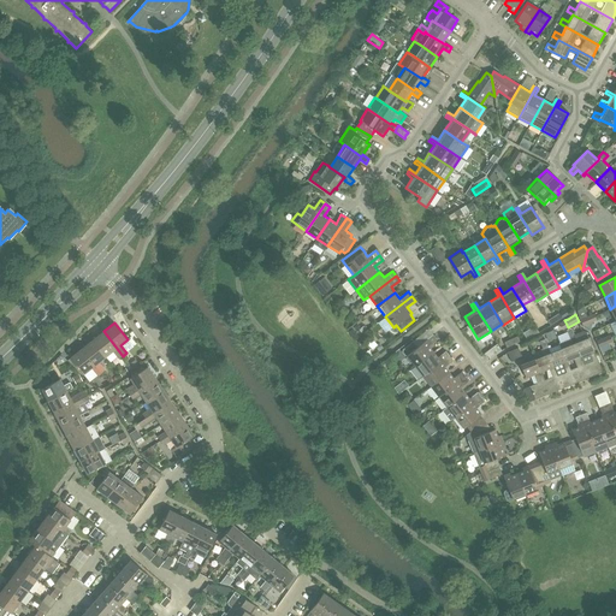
[(104,331),(93,339),(106,356),(113,350),(119,359),(123,356),(104,331)]
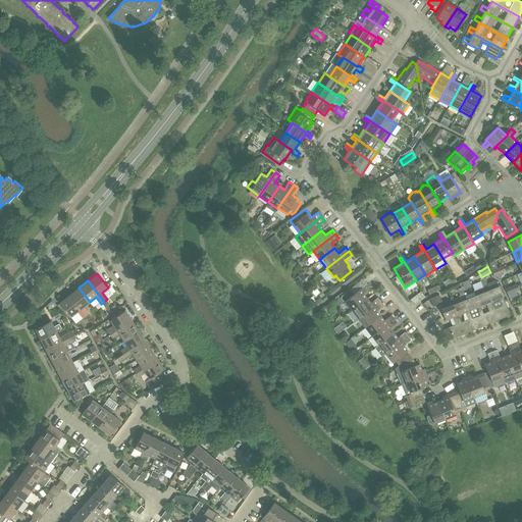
[(367,283),(354,294),(351,289),(343,295),(342,298),(352,310),(367,298),(363,294),(370,288),(367,283)]
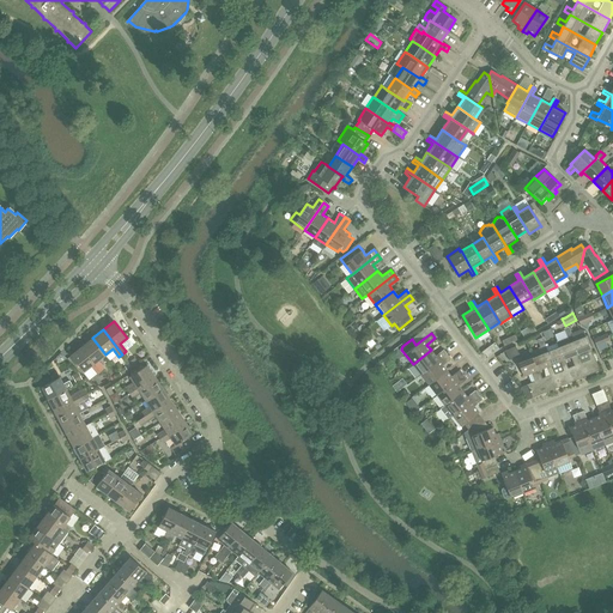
[(586,337),(584,337),(574,341),(571,334),(566,335),(568,338),(569,343),(571,341),(586,376),(600,370),(590,347),(586,337)]
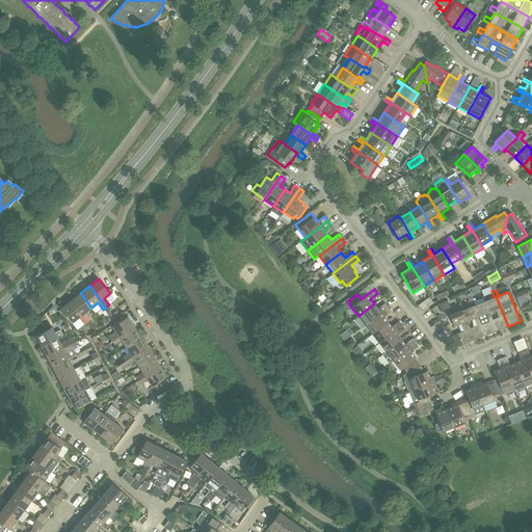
[(80,293),(71,300),(87,322),(90,319),(85,313),(91,308),(80,293)]
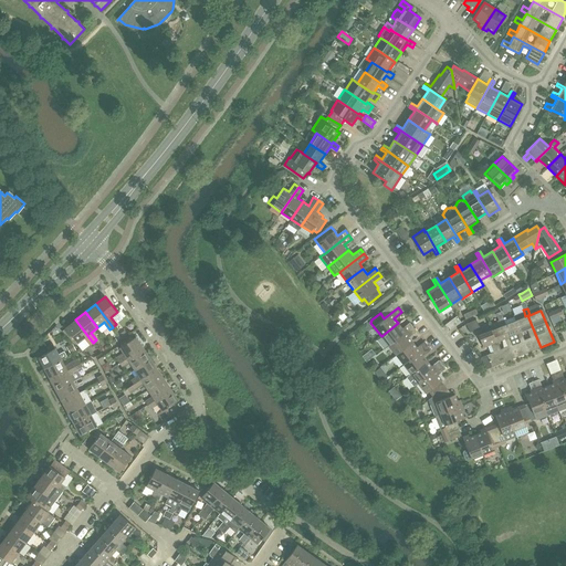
[(541,347),(527,315),(525,316),(524,312),(514,316),(515,321),(528,353),(541,347)]
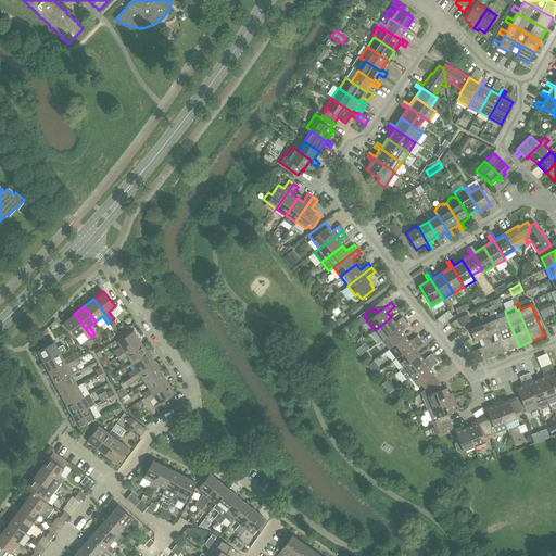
[(449,311),(437,319),(441,325),(452,316),(449,311)]
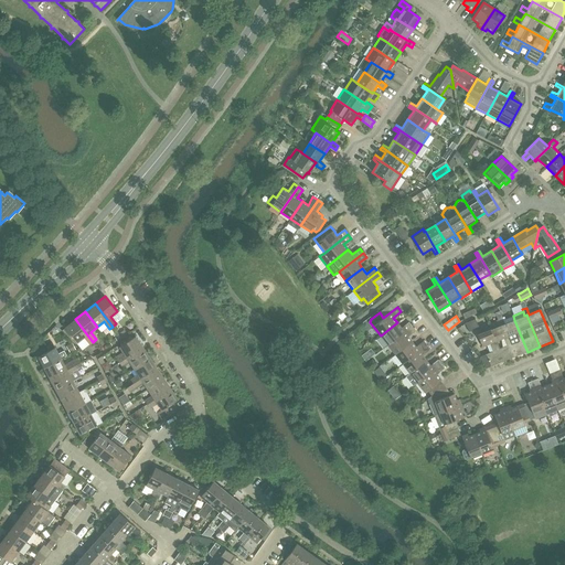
[(502,318),(498,320),(500,326),(502,324),(515,356),(528,352),(514,320),(504,324),(503,320),(502,318)]
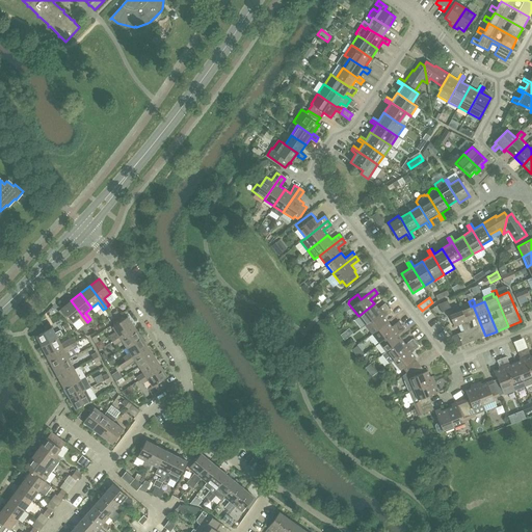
[(87,322),(71,300),(61,309),(73,323),(79,318),(84,324),(87,322)]
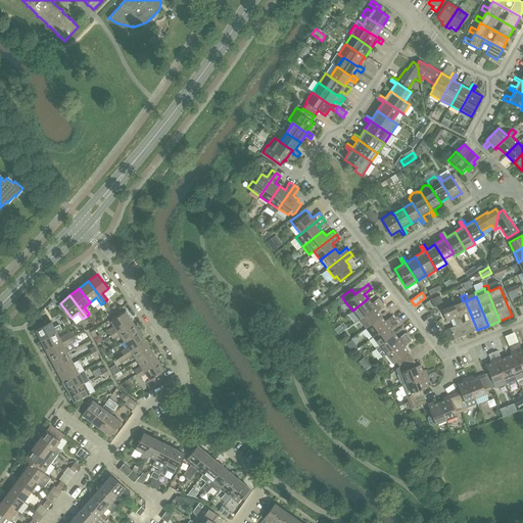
[(444,303),(440,295),(431,299),(434,307),(444,303)]
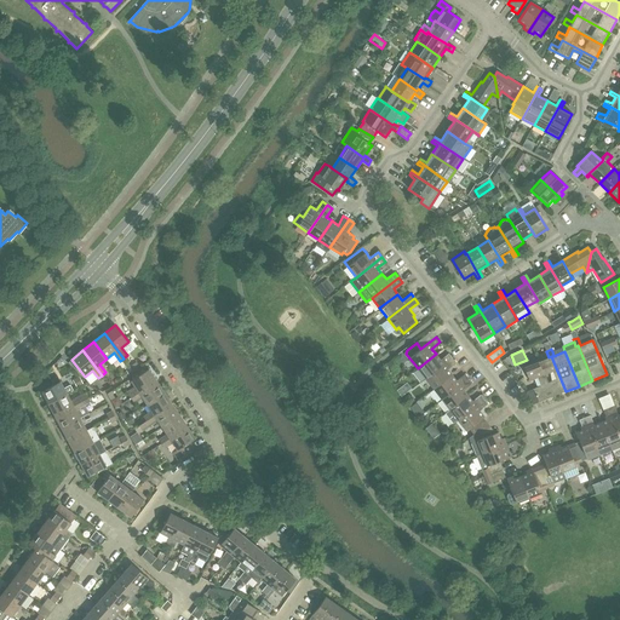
[(418,368),(425,378),(452,359),(448,354),(440,360),(436,354),(418,368)]
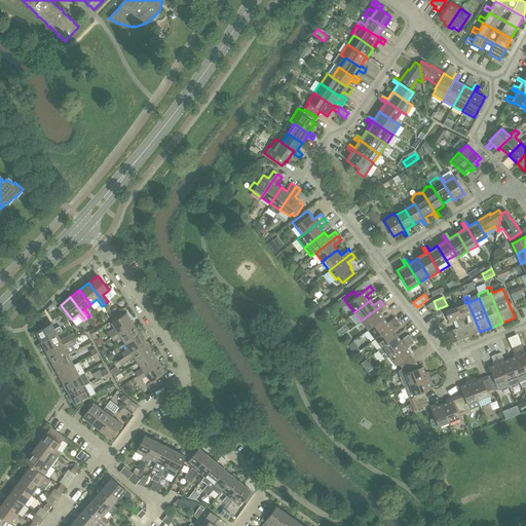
[(480,332),(467,302),(465,303),(456,307),(468,337),(480,332)]
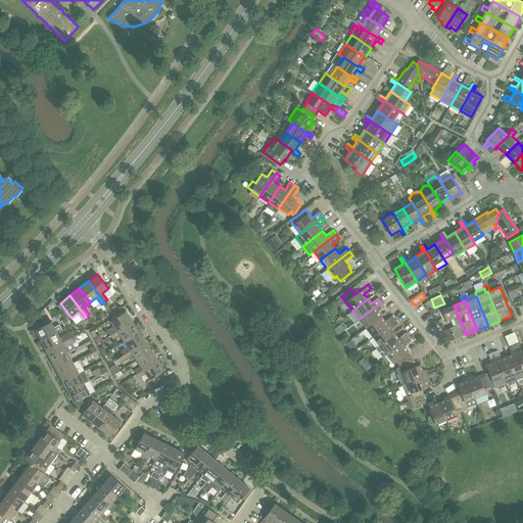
[(359,319),(366,328),(381,316),(377,312),(384,305),(381,302),(359,319)]
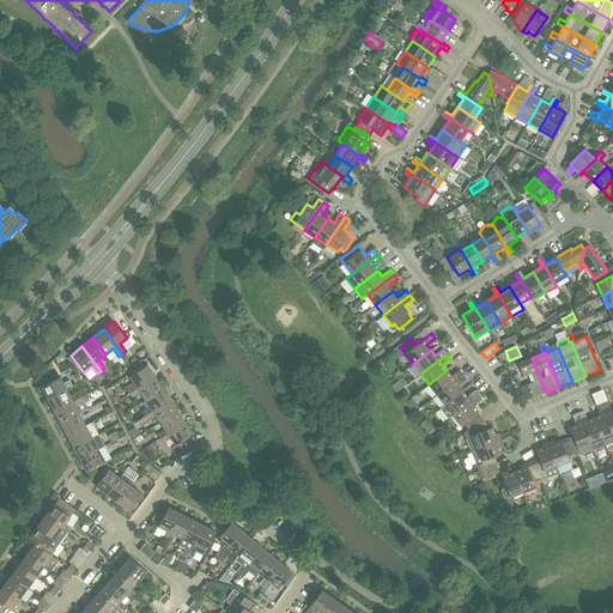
[(546,393),(532,358),(519,364),(523,376),(525,376),(533,372),(536,381),(528,384),(527,384),(532,398),(546,393)]
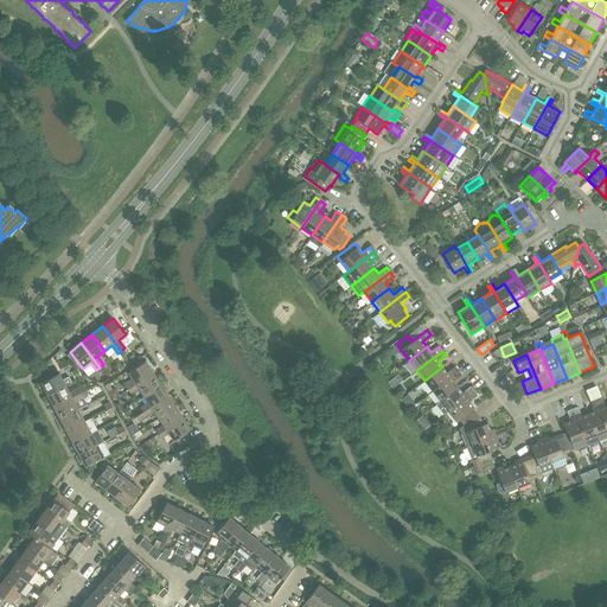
[(128,390),(153,372),(146,362),(129,372),(134,381),(126,385),(128,390)]
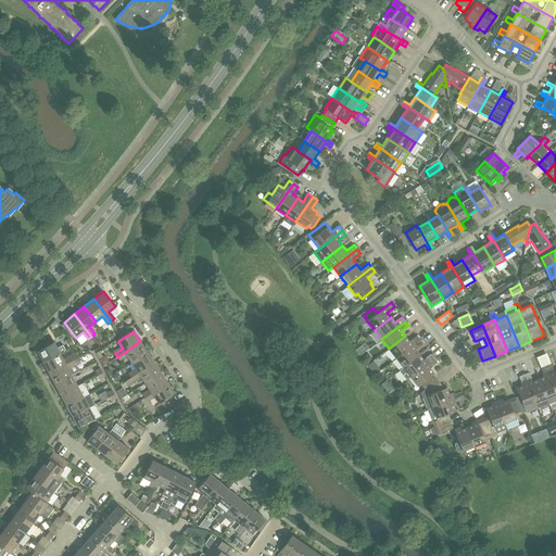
[(389,349),(395,357),(419,340),(416,336),(408,341),(405,336),(389,349)]
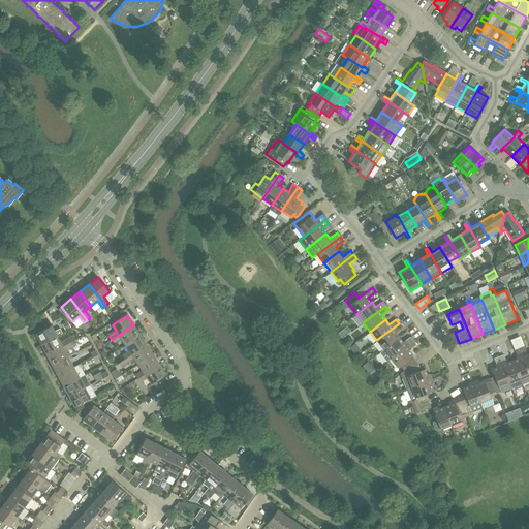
[(41,344),(57,336),(50,321),(35,330),(37,334),(36,334),(41,344)]
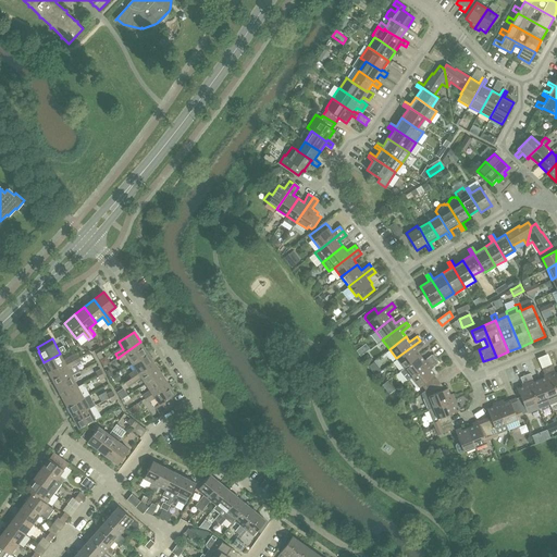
[(72,338),(65,342),(69,347),(74,344),(72,338)]
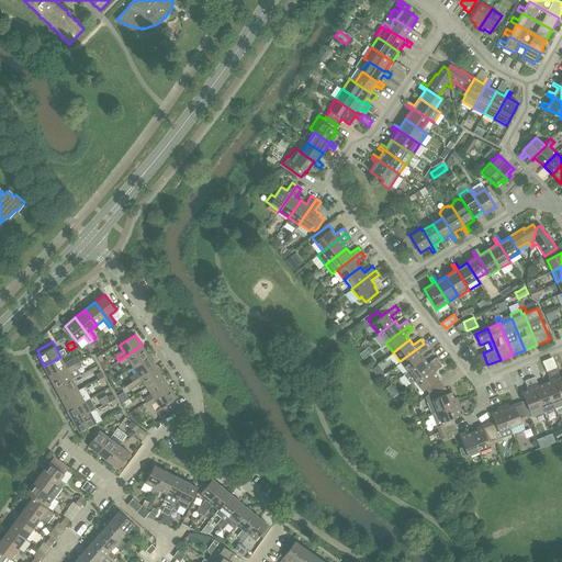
[(400,361),(407,371),(424,359),(419,353),(427,348),(424,344),(400,361)]
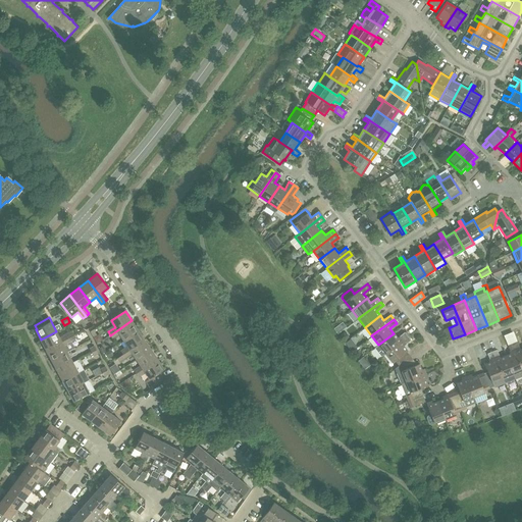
[(132,320),(110,335),(112,338),(119,333),(123,340),(139,330),(132,320)]
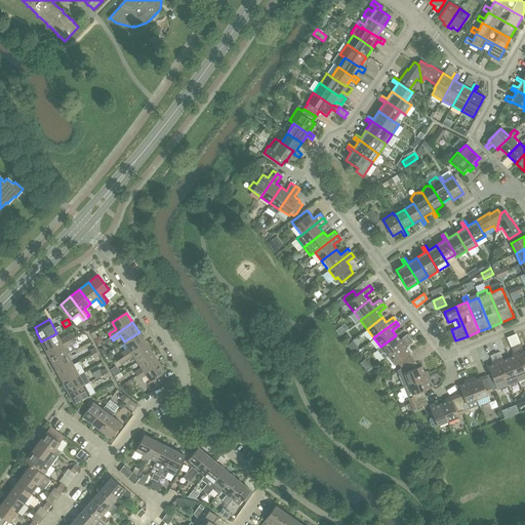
[(139,332),(124,341),(128,349),(122,353),(123,356),(146,342),(139,332)]
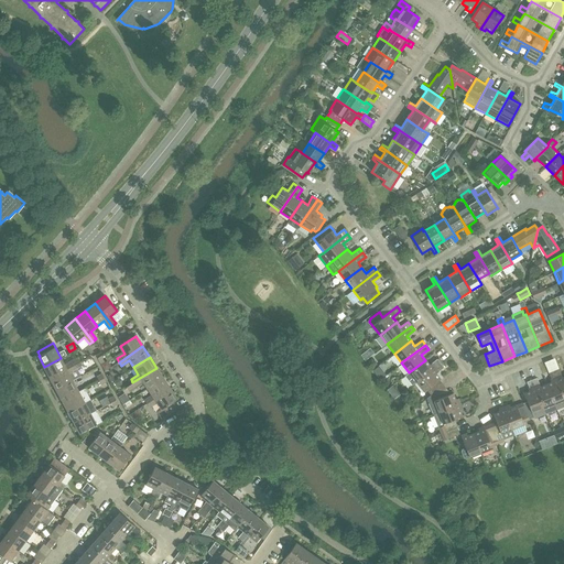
[(44,367),(50,378),(80,362),(78,358),(65,366),(61,358),(44,367)]
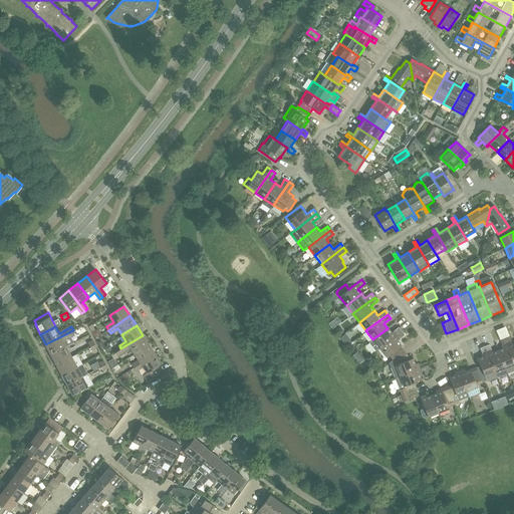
[(375,351),(379,348),(402,331),(399,327),(392,332),(388,328),(372,339),(368,342),(375,351)]
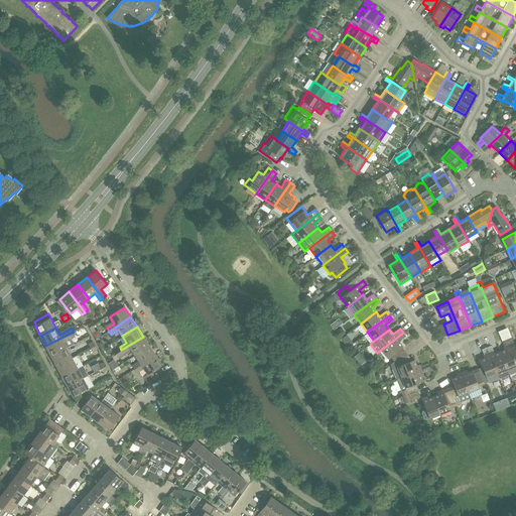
[(74,332),(45,346),(48,351),(51,356),(67,348),(63,342),(71,338),(76,335),(74,332)]
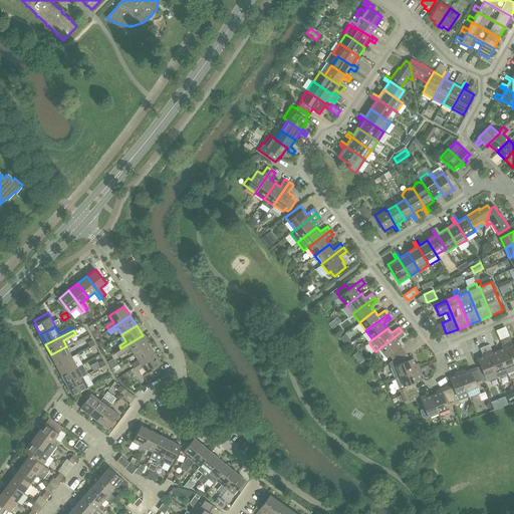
[(402,331),(379,348),(387,357),(389,355),(393,360),(405,351),(401,346),(402,345),(398,340),(405,335),(402,331)]
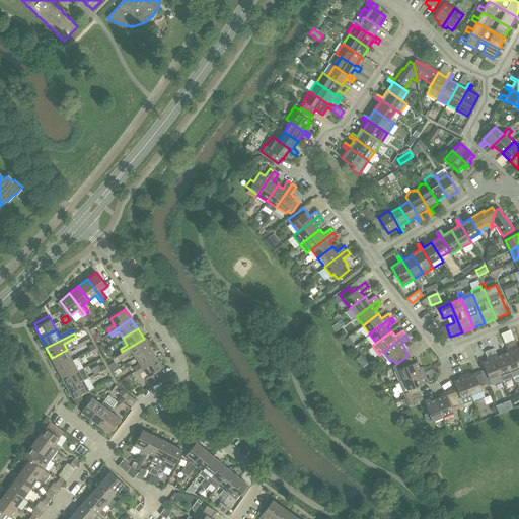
[(349,337),(348,338),(343,341),(343,342),(346,345),(352,341),(349,337)]
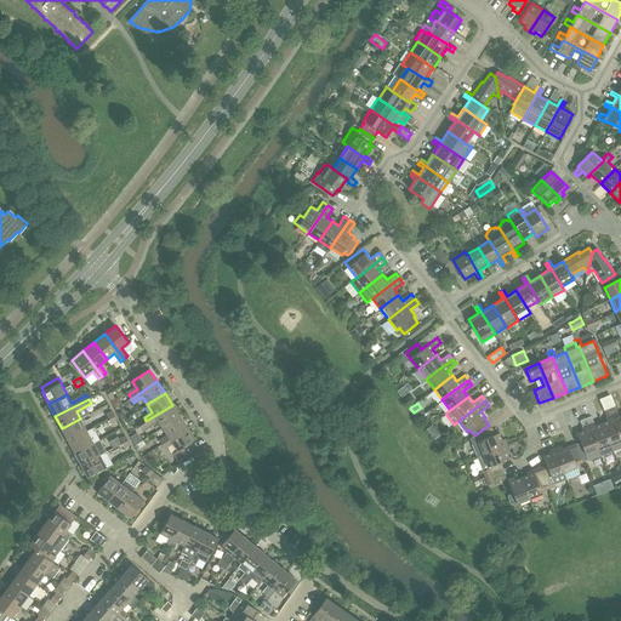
[(180,416),(172,405),(146,421),(140,426),(143,432),(158,421),(159,422),(163,427),(180,416)]
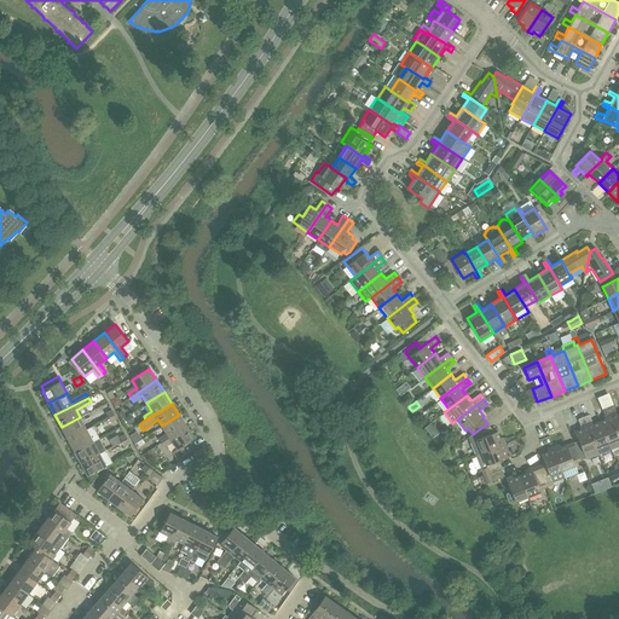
[(618,414),(617,415),(613,405),(608,408),(618,434),(618,414)]
